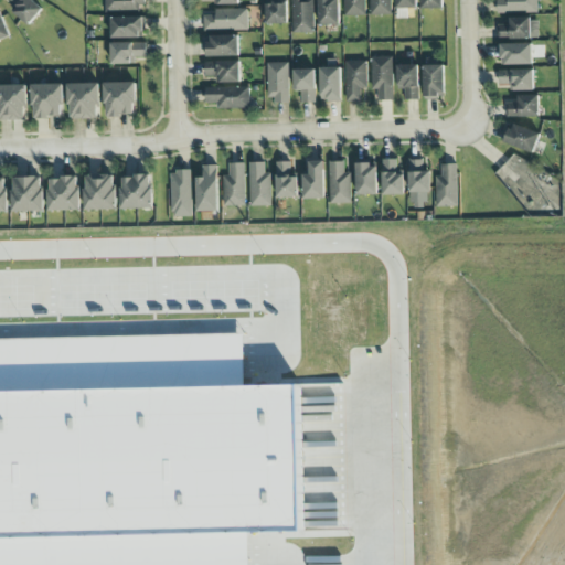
[(33,25),(44,7),(32,0),(8,0),(16,4),(11,12),(33,25)]
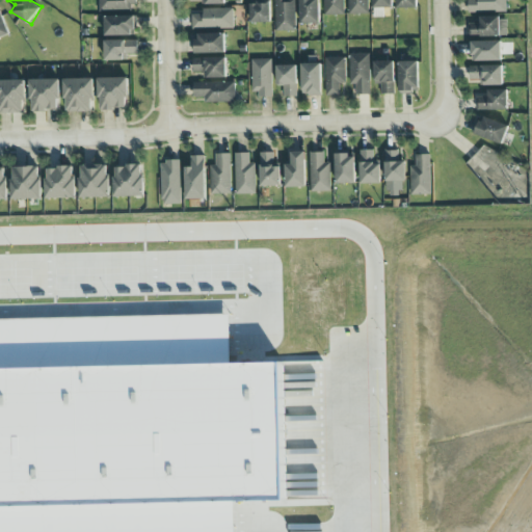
[(99,0),(100,10),(137,9),(136,0),(99,0)]
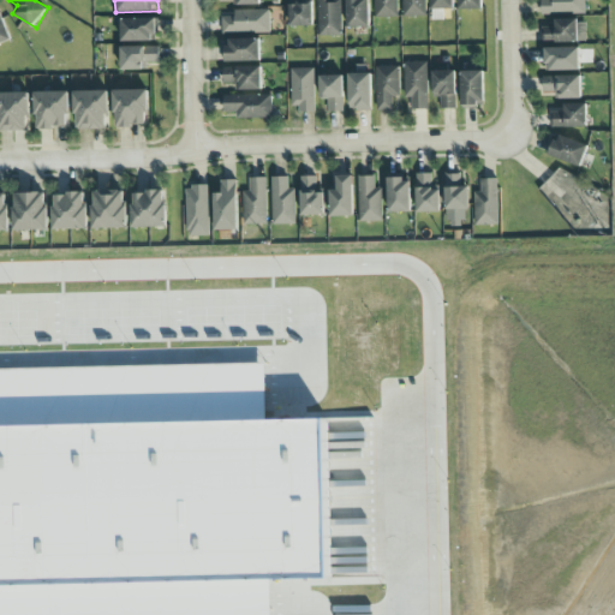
[(317,0),(320,36),(340,36),(340,0),(317,0)]
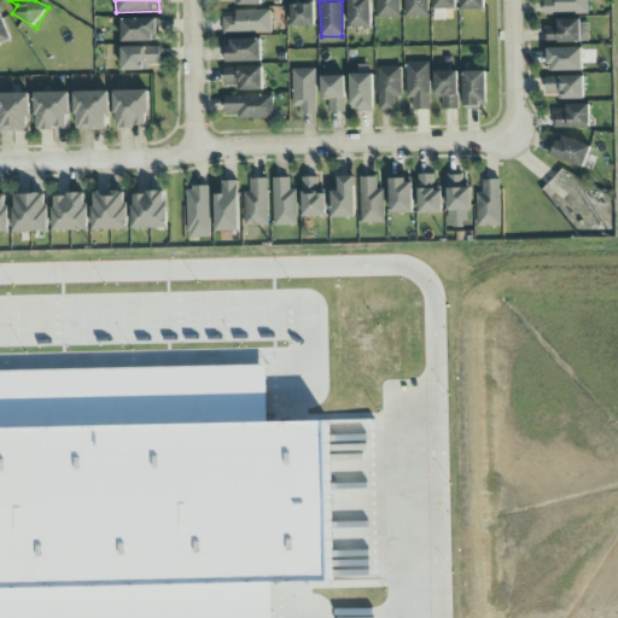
[(348,0),(349,28),(372,28),(371,0),(348,0)]
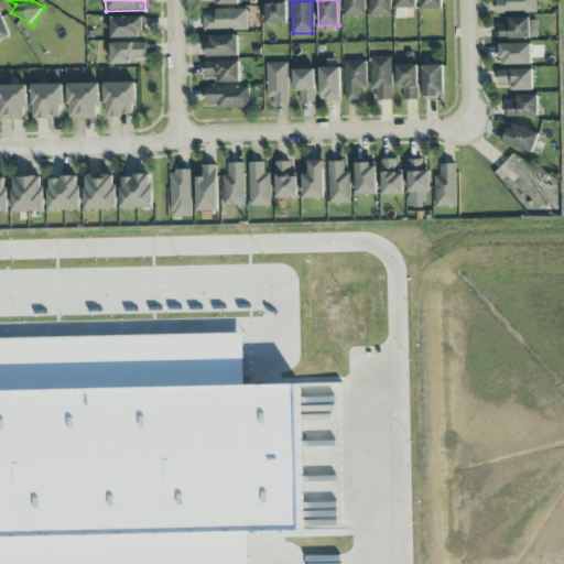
[(343,0),(344,17),(366,17),(365,0),(343,0)]
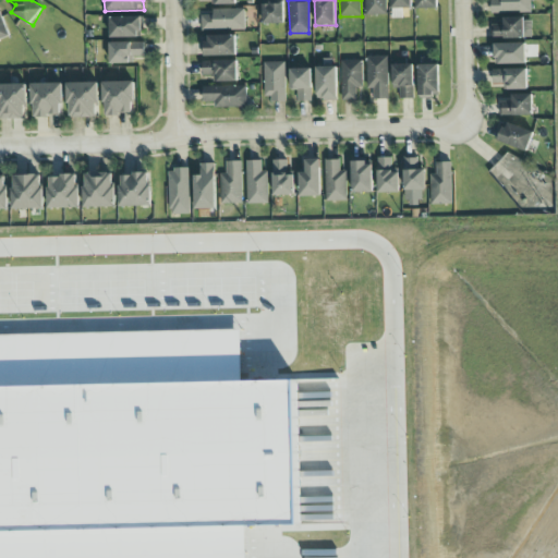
[(386,0),(366,0),(367,16),(387,15),(386,0)]
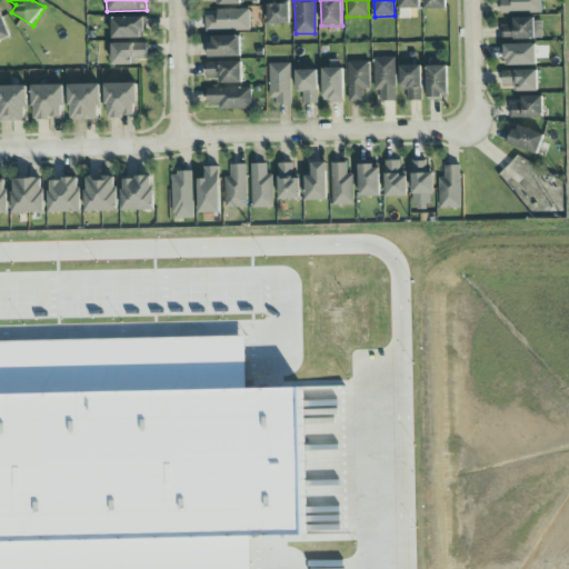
[(419,0),(399,0),(399,9),(420,9),(419,0)]
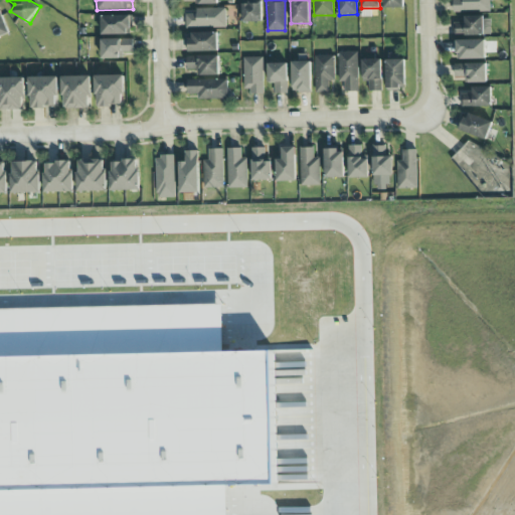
[(384,0),(384,8),(404,8),(403,0),(384,0)]
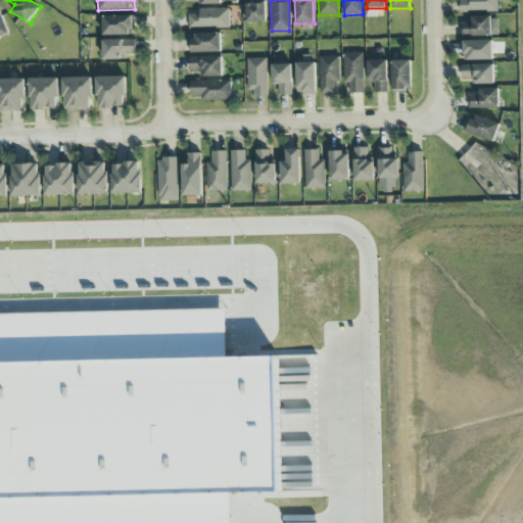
[(498,11),(497,0),(461,0),(462,12),(498,11)]
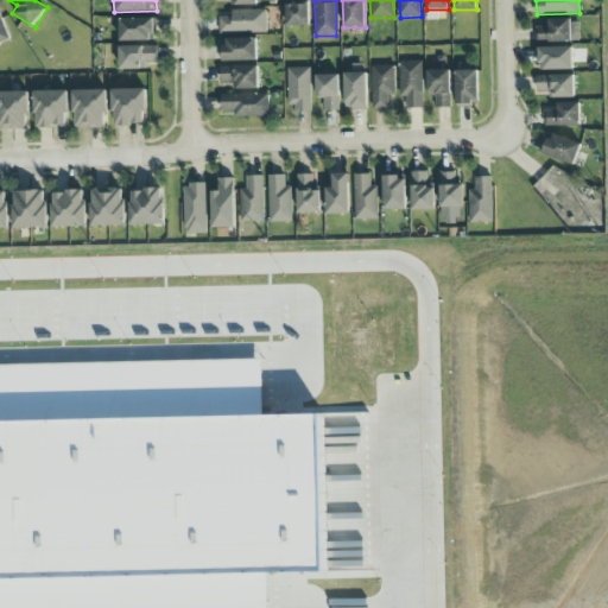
[(310,26),(309,5),(287,5),(287,26),(310,26)]
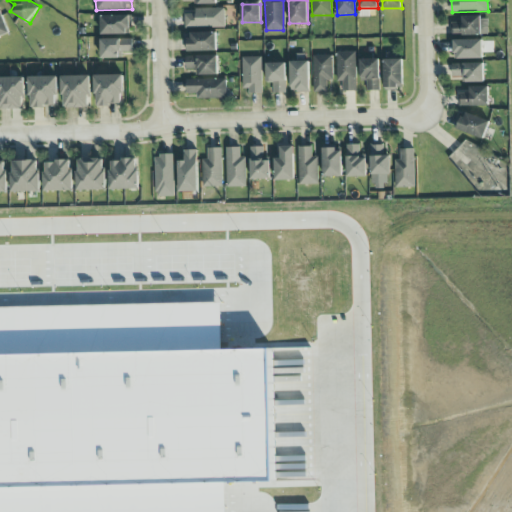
[(0,8),(0,36),(9,34),(1,8),(0,8)]
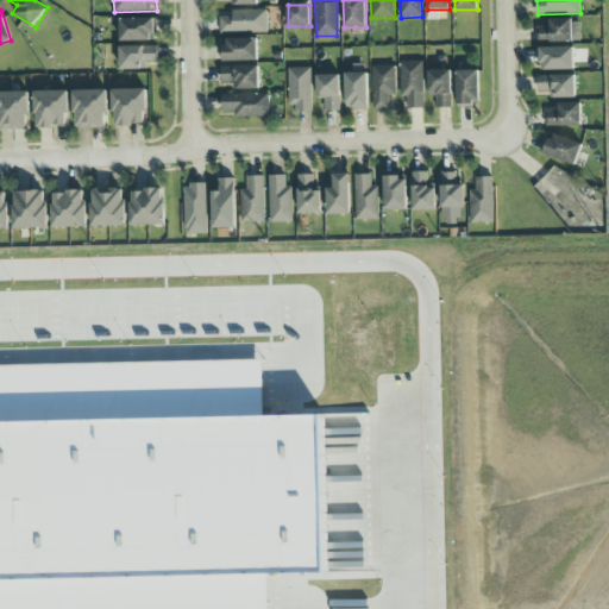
[(267,10),(232,10),(232,17),(220,18),(220,32),(267,32),(267,10)]
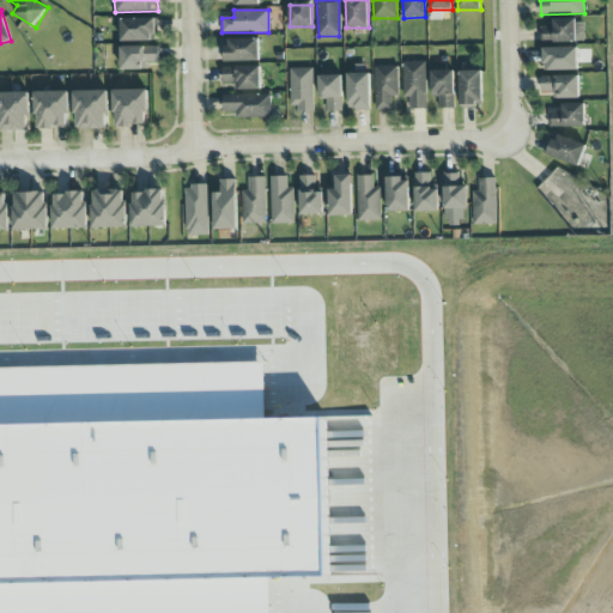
[(121,19),(121,42),(158,41),(157,18),(121,19)]
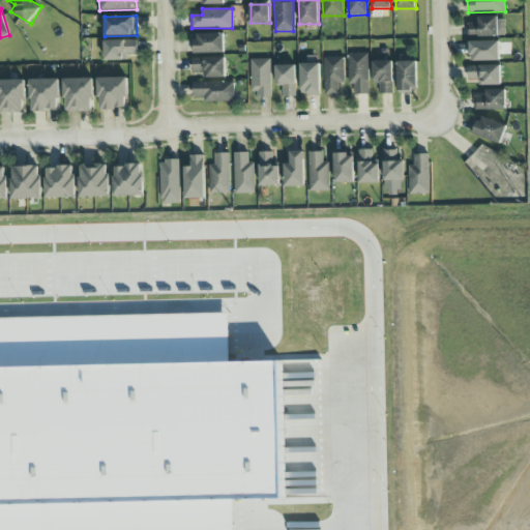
[(505,36),(505,18),(477,18),(477,23),(467,24),(467,37),(505,36)]
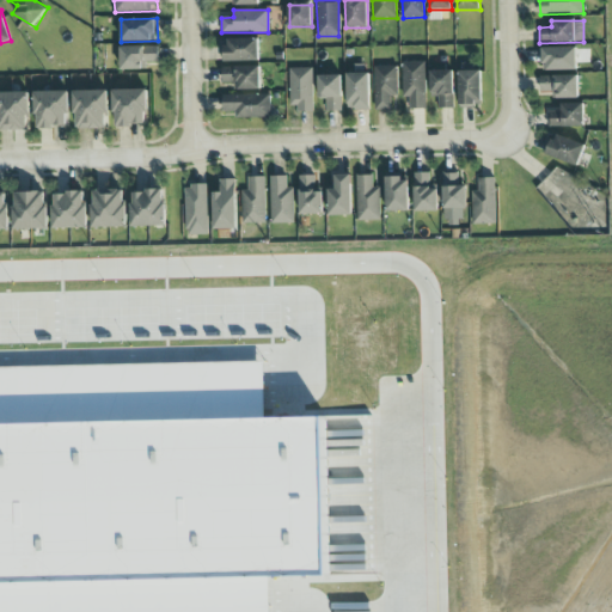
[(258,38),(224,40),(224,62),(259,62),(258,38)]
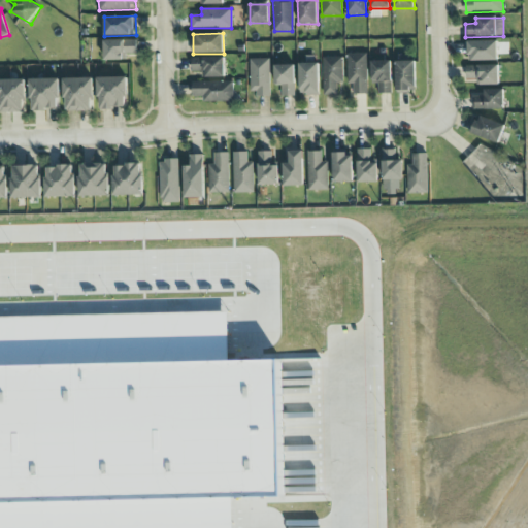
[(126,60),(126,55),(137,54),(137,40),(104,40),(104,61),(126,60)]
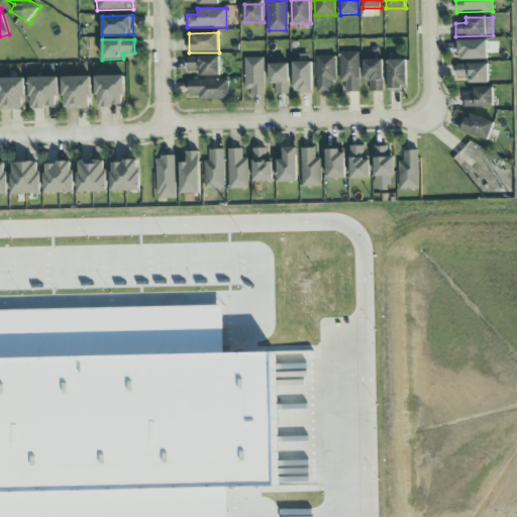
[(457,60),(488,60),(487,40),(456,40),(457,60)]
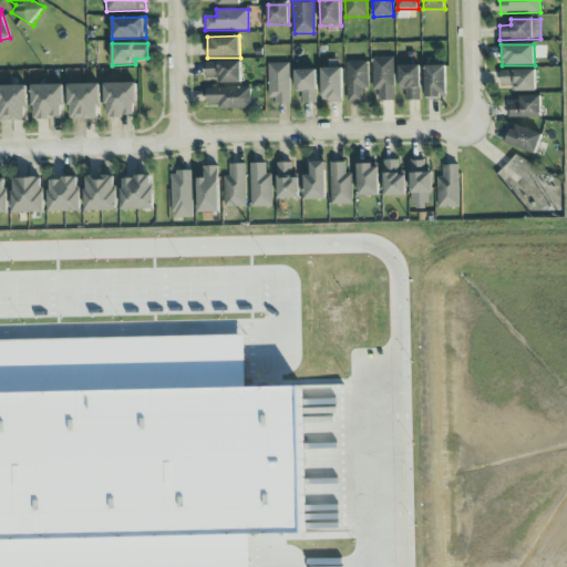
[(393,58),(373,58),(373,91),(379,91),(379,101),(394,101),(393,58)]
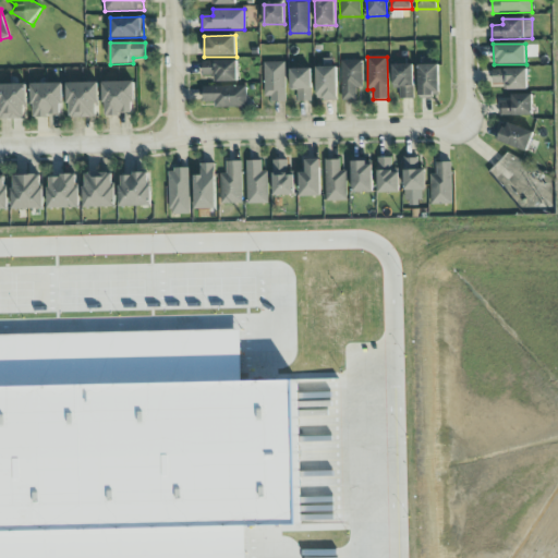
[(204,76),(214,76),(214,83),(238,82),(237,61),(203,62),(204,76)]
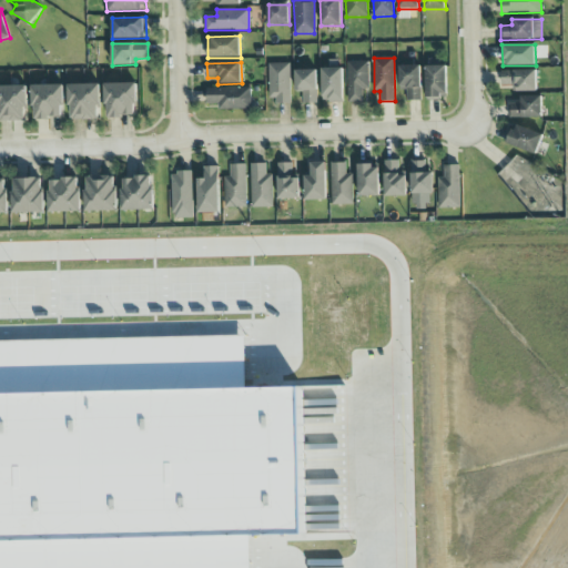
[(347,62),(347,102),(363,102),(363,90),(369,90),(368,62),(347,62)]
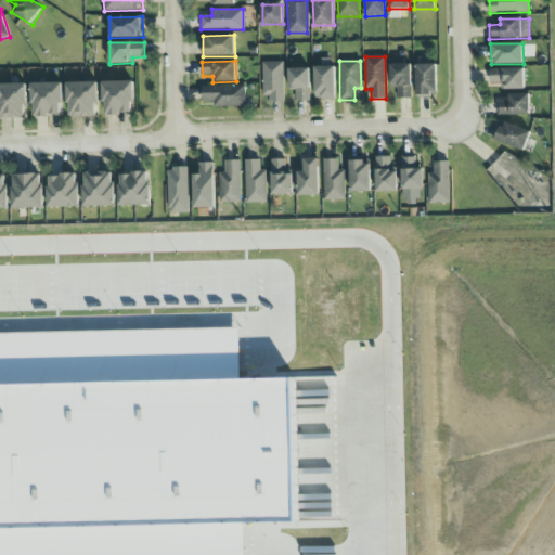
[(284,100),(283,62),(262,62),(263,100),(284,100)]
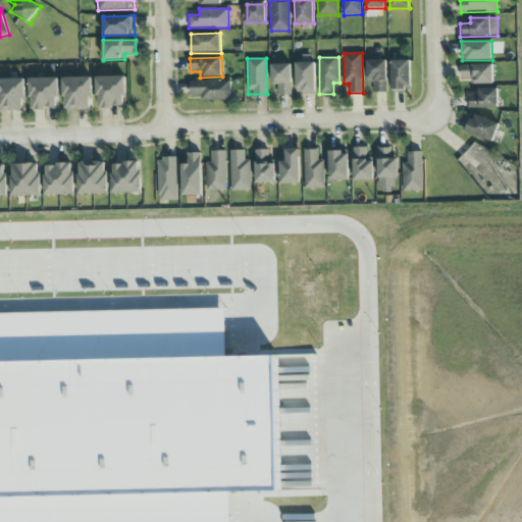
[(387,92),(386,60),(367,60),(367,81),(374,81),(374,92),(387,92)]
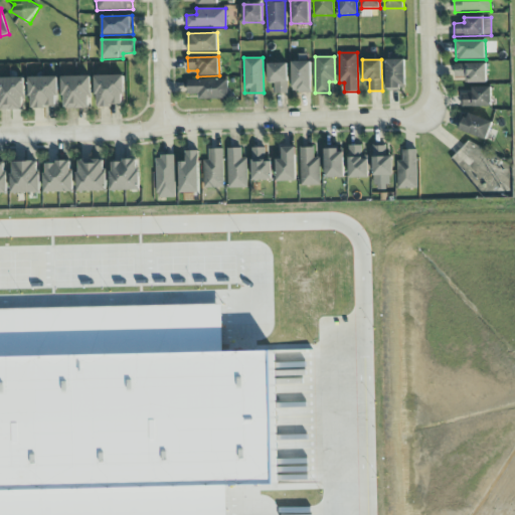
[(405,59),(385,59),(385,89),(405,89),(405,59)]
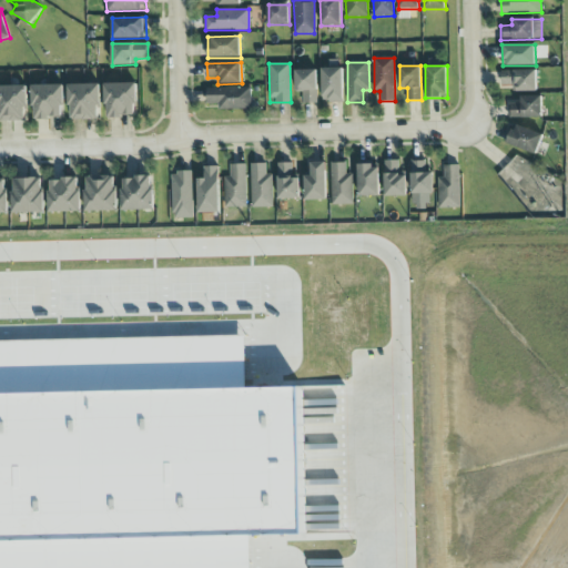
[(343,69),(322,69),(323,102),(343,102),(343,69)]
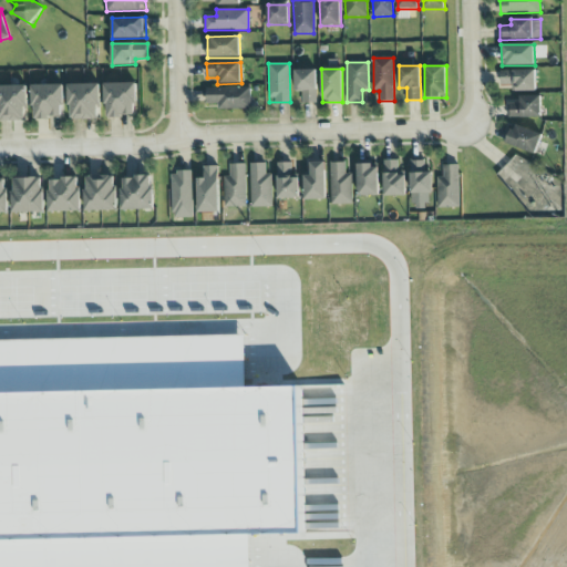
[(296,92),(302,92),(302,103),(317,103),(317,70),(295,70),(296,92)]
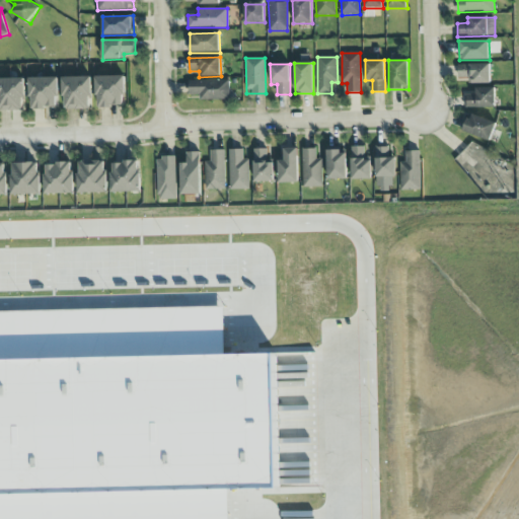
[(491,65),(458,65),(458,77),(471,77),(470,83),(491,84),(491,65)]
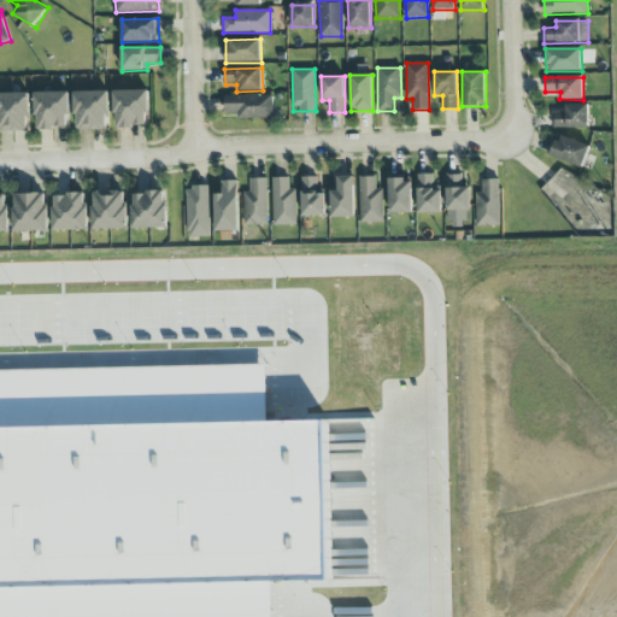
[(148,89),(151,125),(115,127),(112,89),(148,89)]
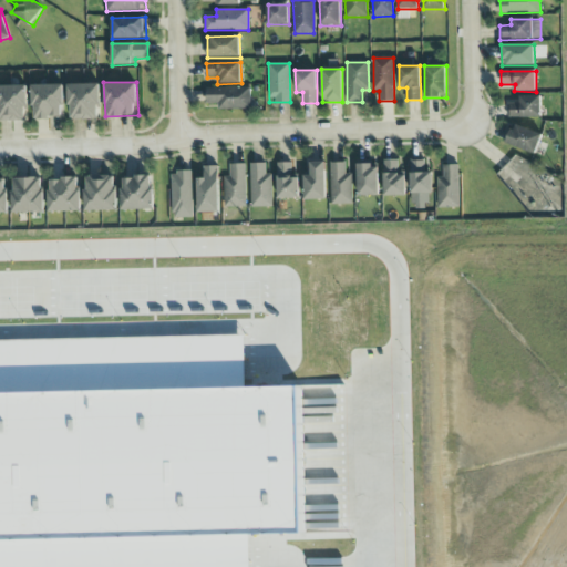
[(62,84),(64,117),(33,119),(31,83),(62,84)]
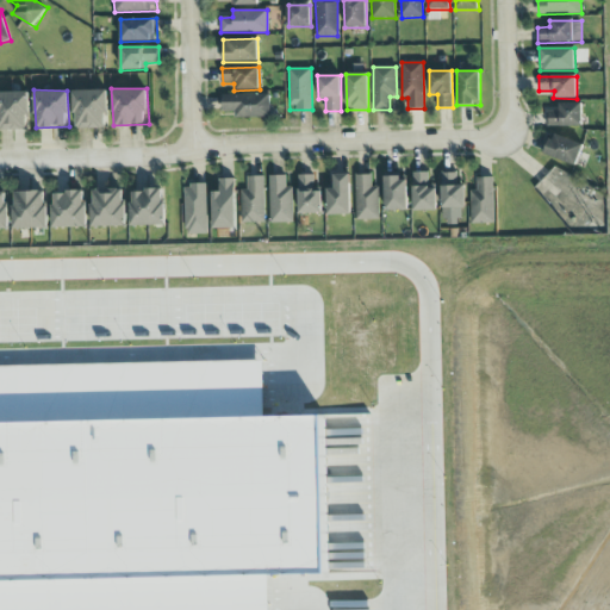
[(0,92),(30,91),(31,129),(0,129),(0,92)]
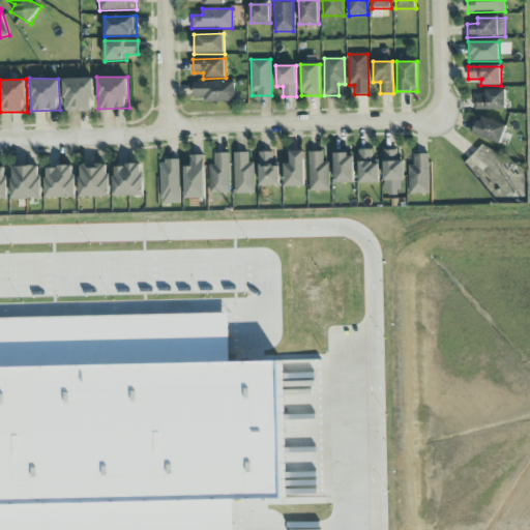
[(63,79),(66,112),(95,111),(93,79),(63,79)]
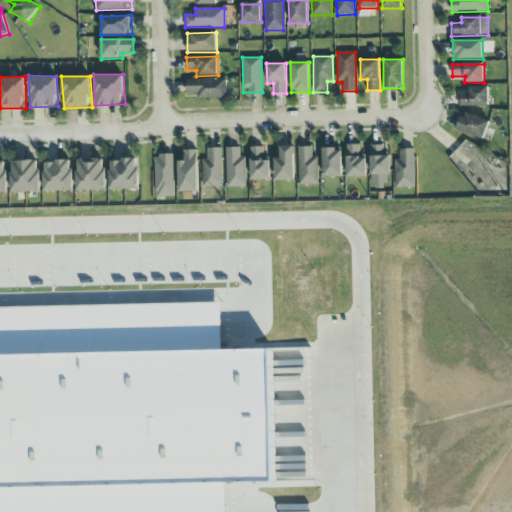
[(226,79),(186,80),(187,98),(226,97),(226,79)]
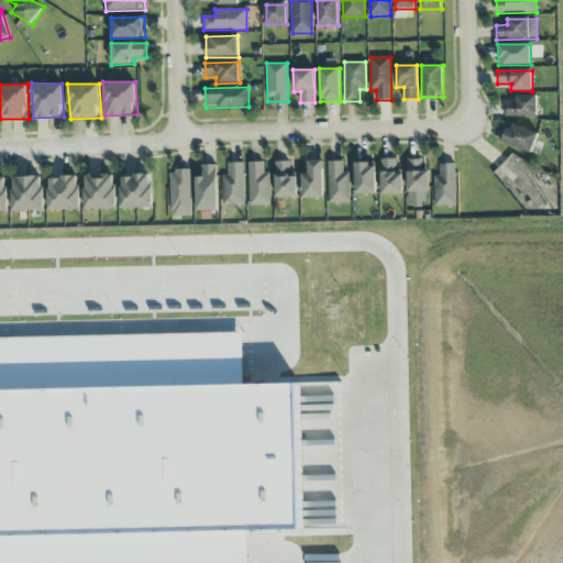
[(505,102),(506,118),(538,117),(537,95),(515,96),(516,102),(505,102)]
